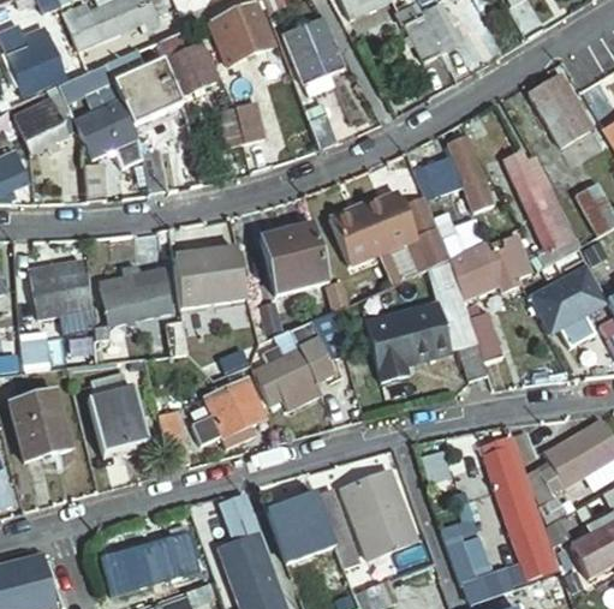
[(133,25),(137,34),(159,24),(155,16),(167,9),(164,0),(114,0),(90,10),(85,0),(60,11),(78,49),(133,25)]
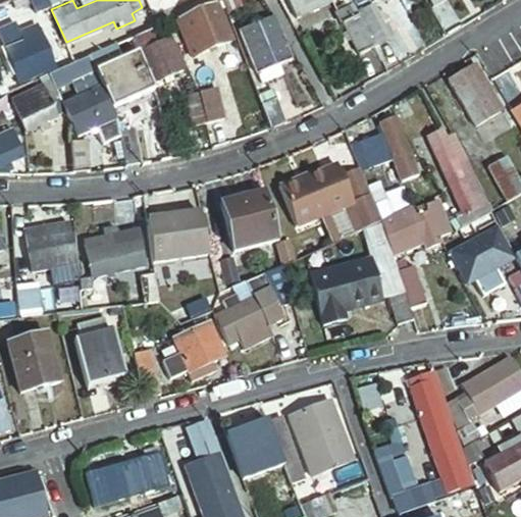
[(72,0),(76,8),(97,0),(72,0)]
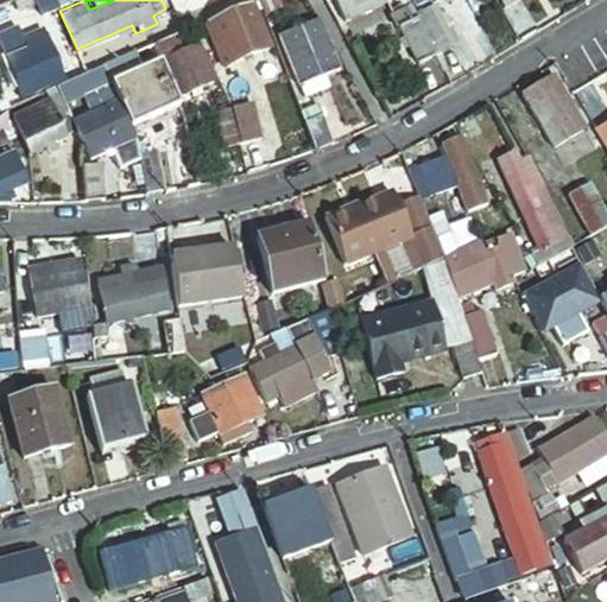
[(251,0),(207,19),(226,63),(270,44),(251,0)]
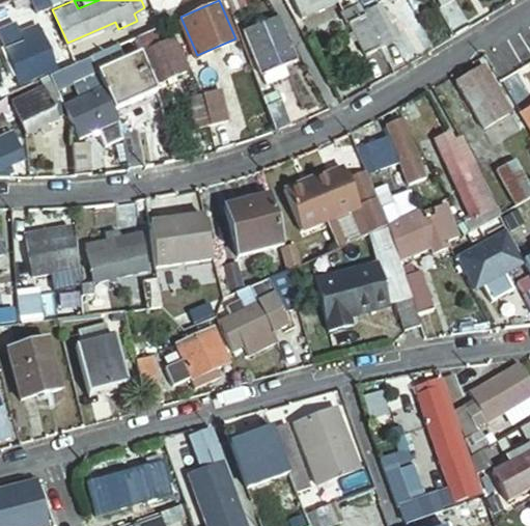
[(231,10),(253,0),(227,0),(231,10)]
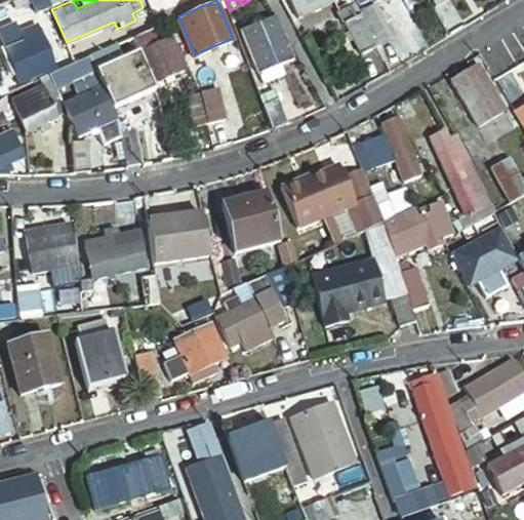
[(292,0),(299,13),(327,0),(292,0)]
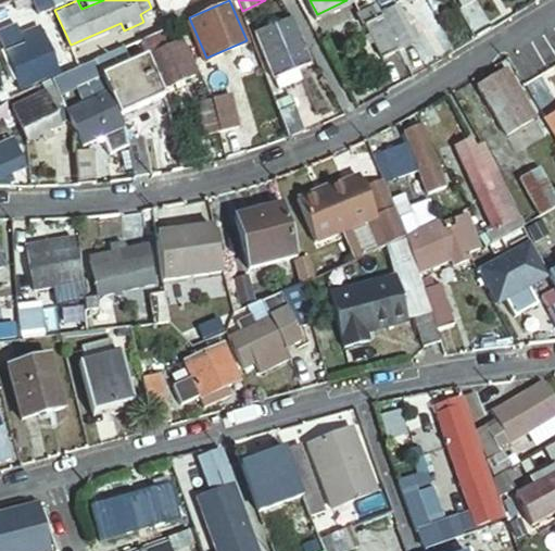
[(398,0),(380,10),(399,46),(417,37),(398,0)]
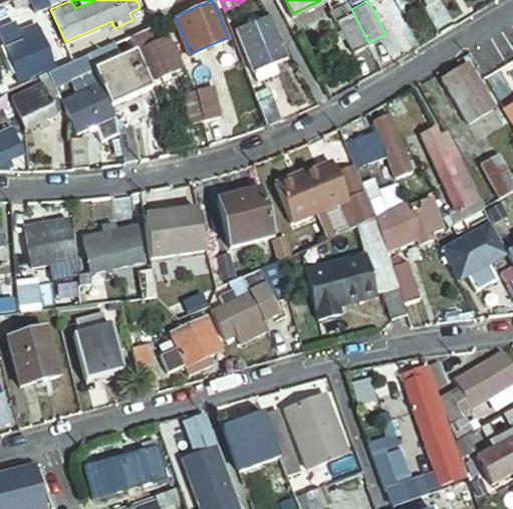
[(351,9),(348,2),(332,10),(353,50),(368,42),(351,9)]
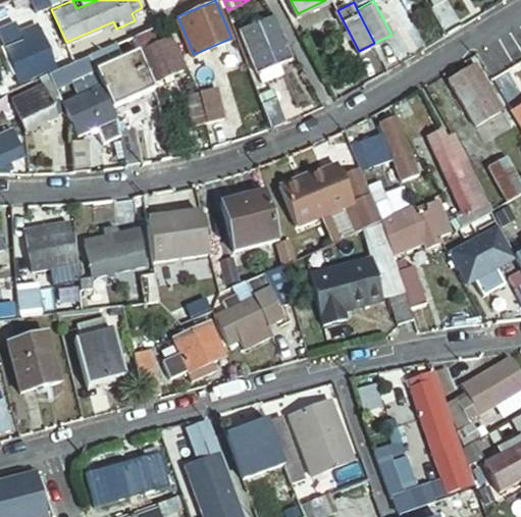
[(274,14),(242,28),(257,70),(280,60),(291,56),(274,14)]
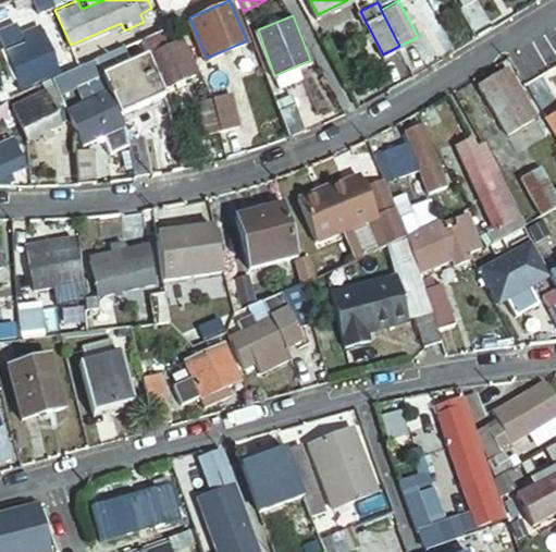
[(1,40),(21,85),(58,70),(38,24),(1,40)]
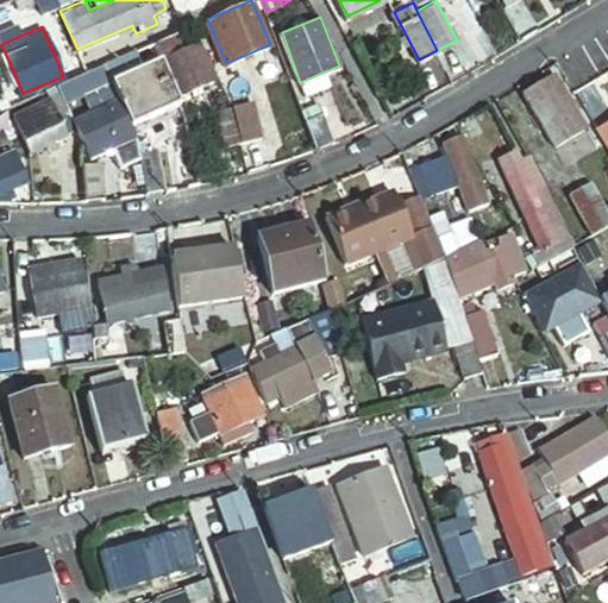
[(176,32),(154,42),(180,94),(192,88),(194,95),(204,92),(200,85),(213,79),(196,39),(183,45),(176,32)]
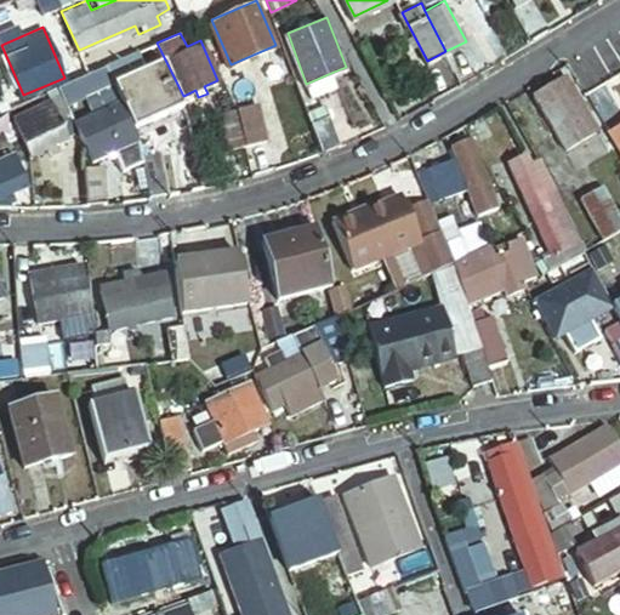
[(183,103),(164,58),(112,80),(132,125),(183,103)]
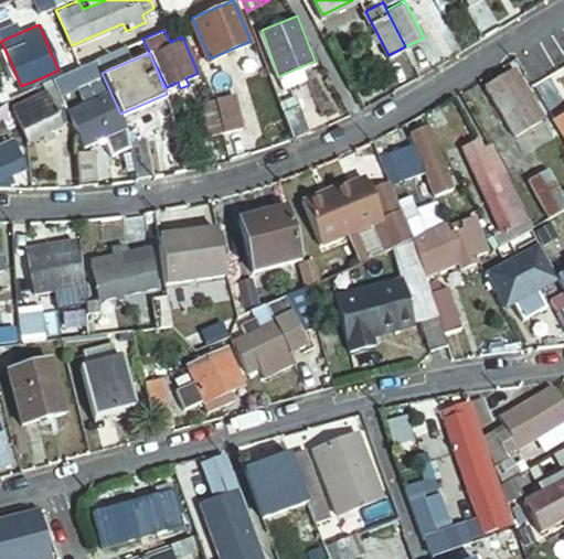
[(102,73),(96,60),(53,77),(72,118),(85,146),(103,137),(112,153),(129,146),(128,141),(125,122),(120,114),(102,73)]
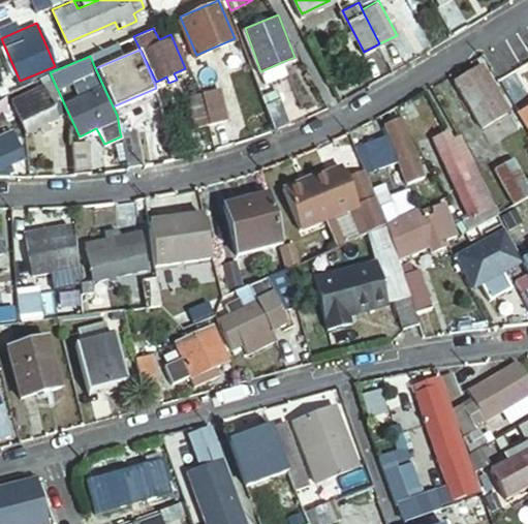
[(284,61),(260,71),(265,81),(288,72),(284,61)]
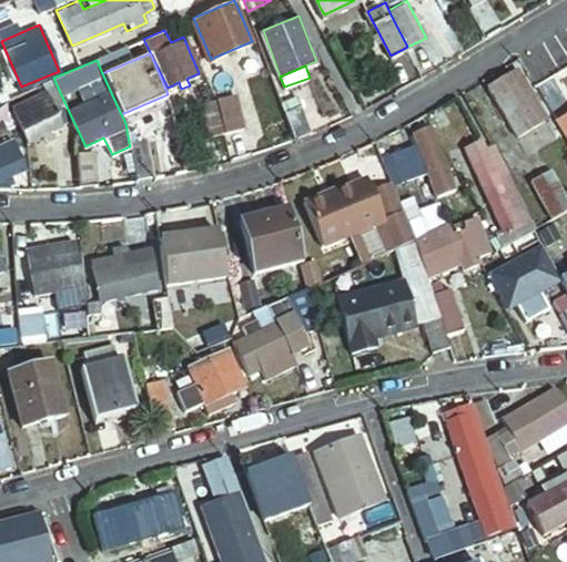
[(517,68),(488,87),(519,134),(547,116),(517,68)]
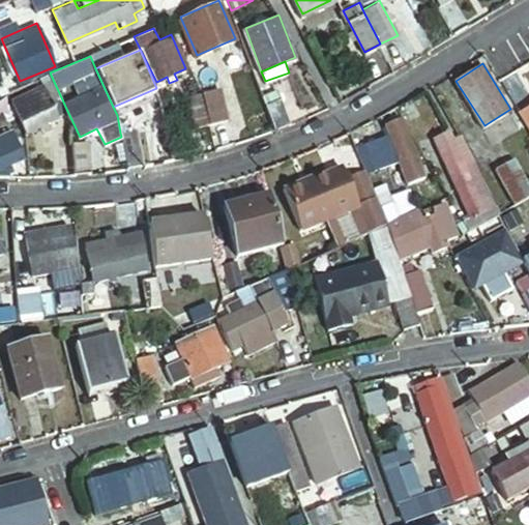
[(50,73),(41,76),(45,83),(10,99),(24,130),(39,124),(42,130),(52,126),(49,119),(67,111),(50,73)]
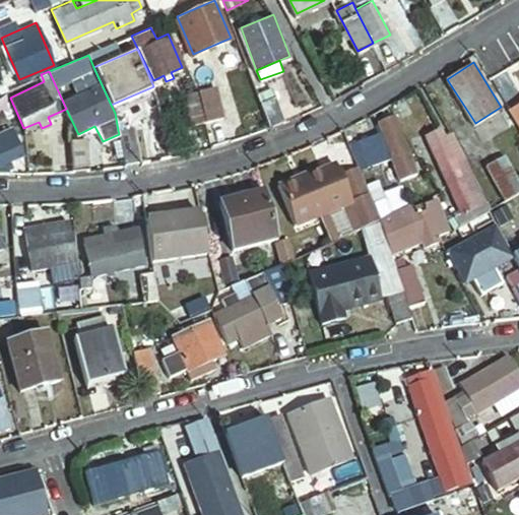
[(214,85),(198,90),(204,120),(222,115),(214,85)]
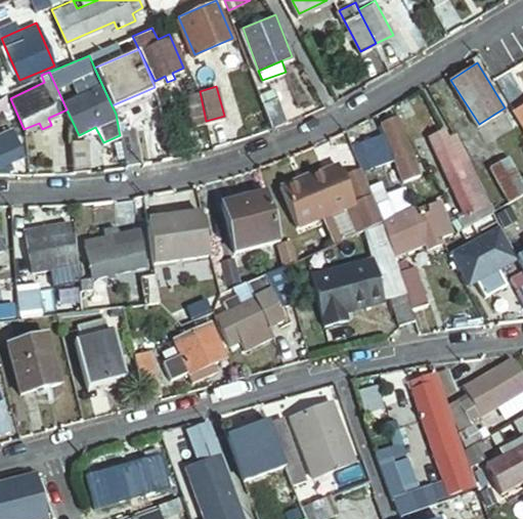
[(271,126),(287,120),(273,87),(259,92),(271,126)]
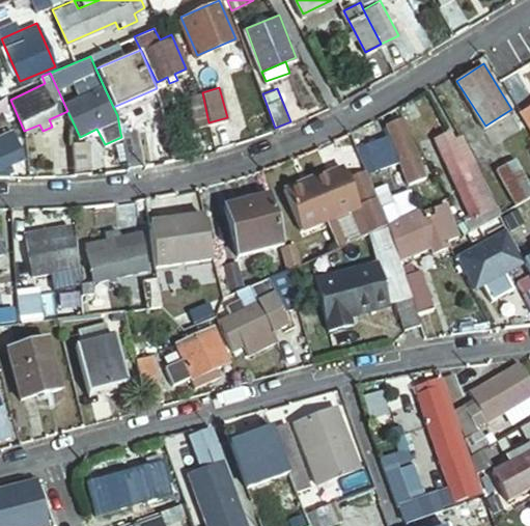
[(208,122),(202,92),(186,95),(193,126),(208,122)]
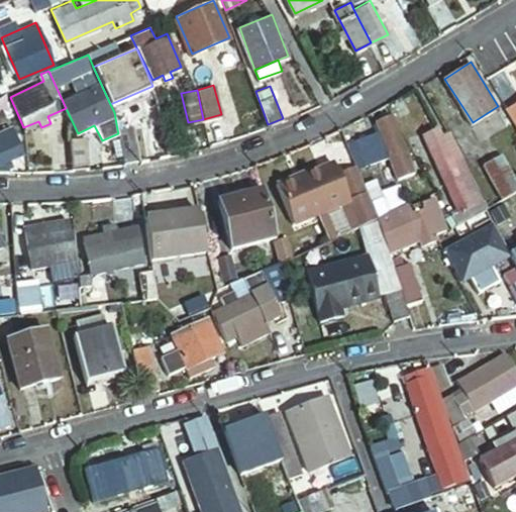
[(515,102),(507,108),(515,123),(515,102)]
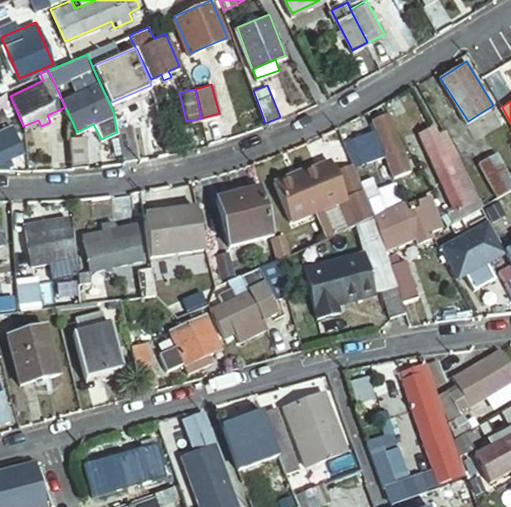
[(410,170),(389,112),(372,119),(376,129),(354,137),(363,163),(385,155),(393,176),(410,170)]
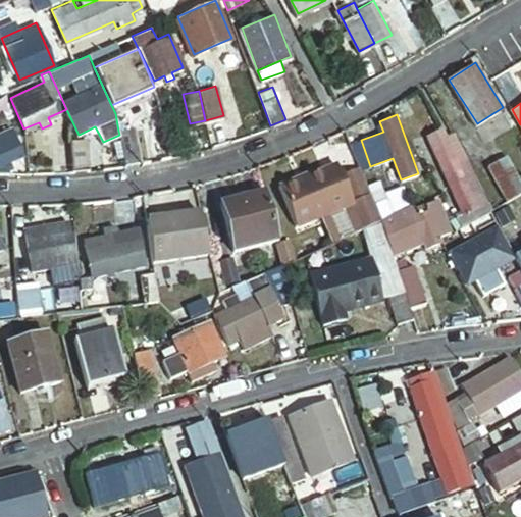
[(58,143),(69,142),(69,140),(68,125),(56,126),(58,143)]
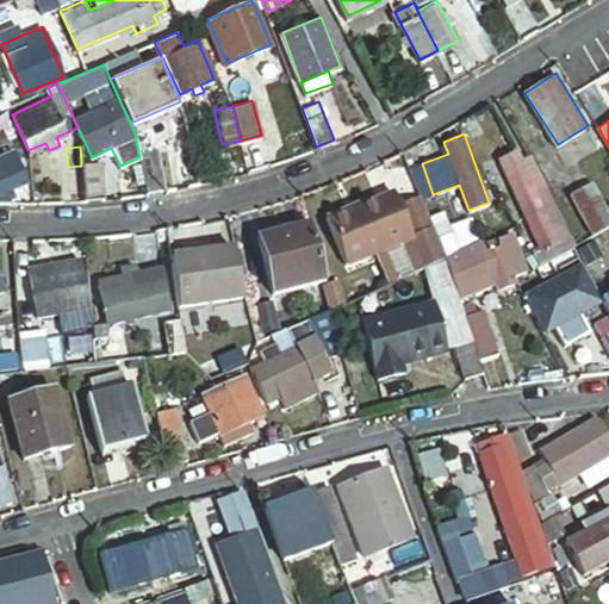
[(0,199),(7,195),(5,190),(26,179),(13,149),(0,155),(0,199)]
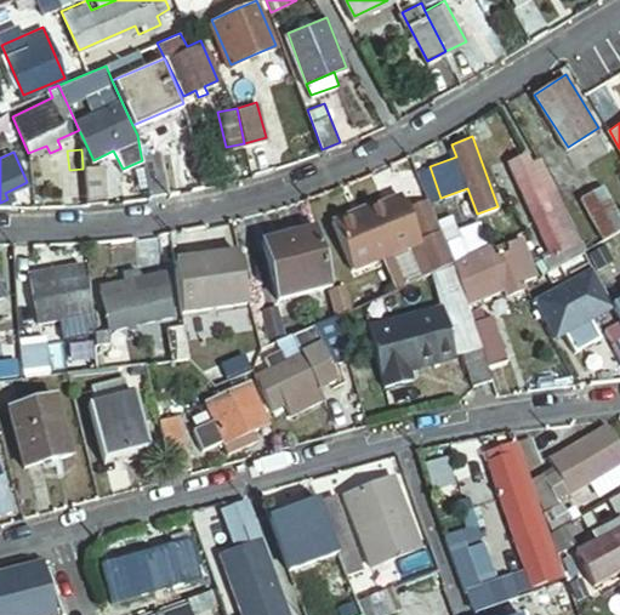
[(148,194),(168,192),(161,152),(141,155),(142,160),(148,194)]
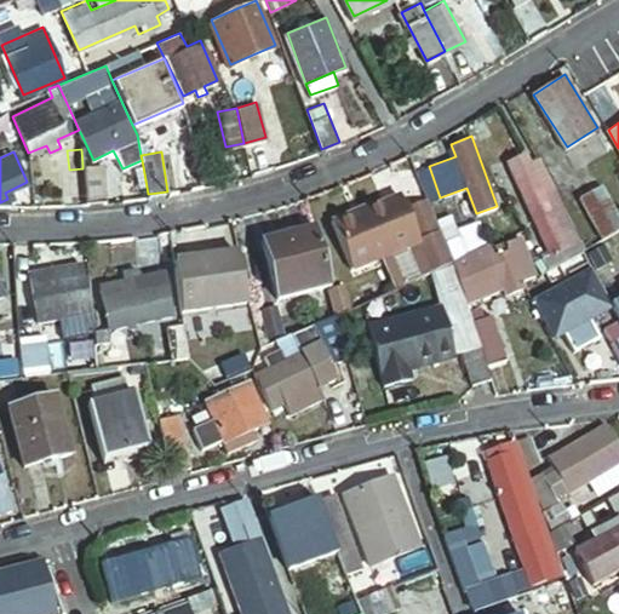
[(577,239),(538,158),(532,160),(528,151),(508,160),(549,253),(542,256),(549,268),(585,247),(580,237),(577,239)]
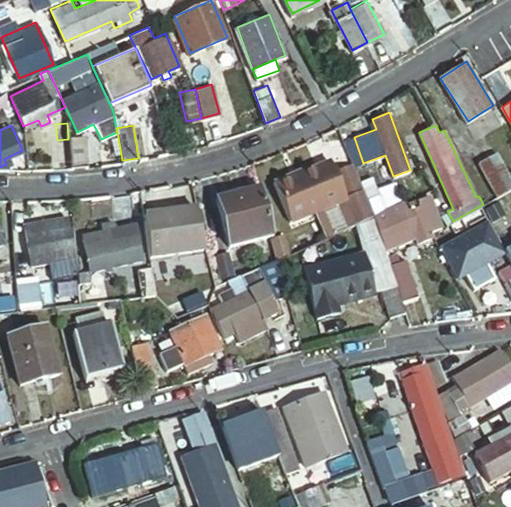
[(35,129),(24,130),(27,167),(38,166),(35,129)]
